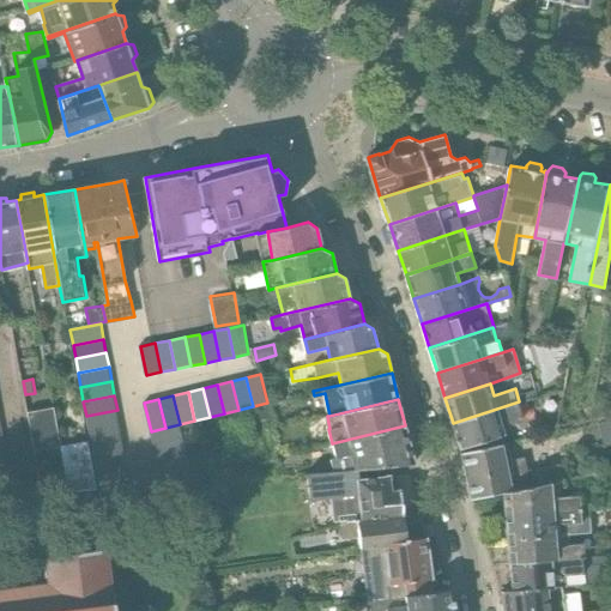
[(519,401),(453,423),(461,448),(506,434),(502,422),(506,419),(507,423),(524,418),(519,401)]
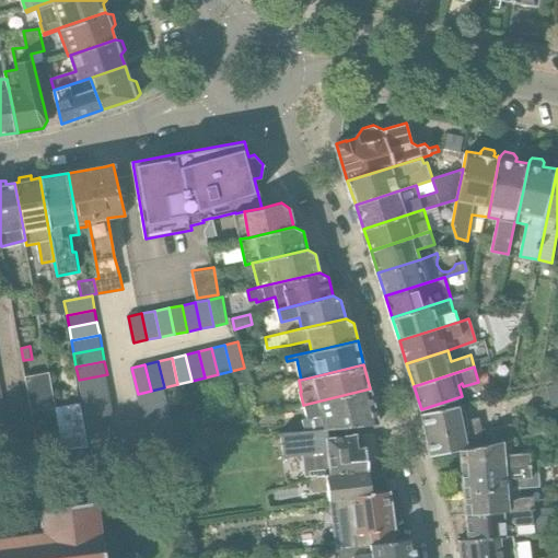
[(49,371),(27,375),(30,387),(32,400),(34,411),(56,407),(55,396),(53,384),(49,371)]
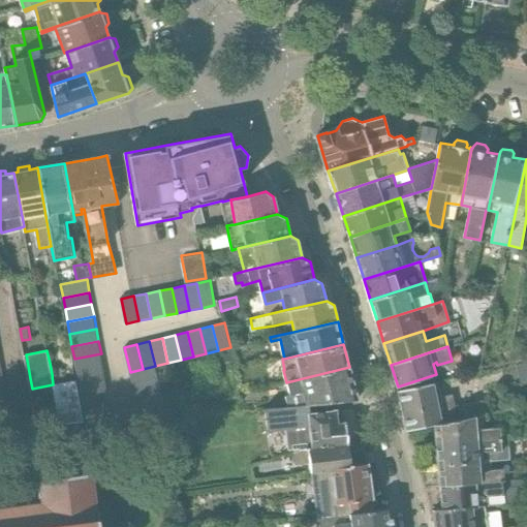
[(76,371),(103,366),(101,353),(74,359),(76,371)]
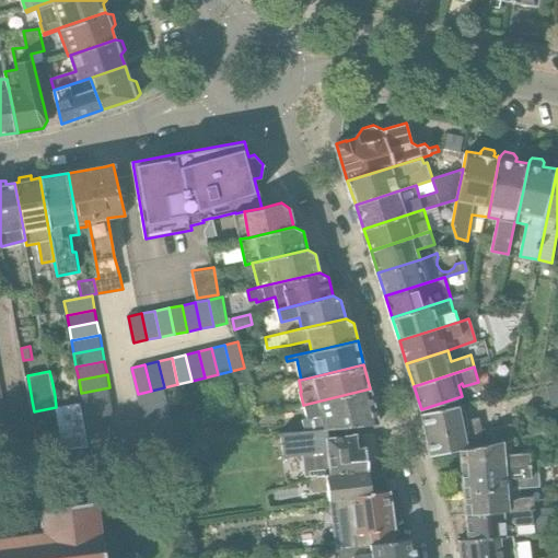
[(557,383),(546,386),(547,396),(557,394),(557,383)]
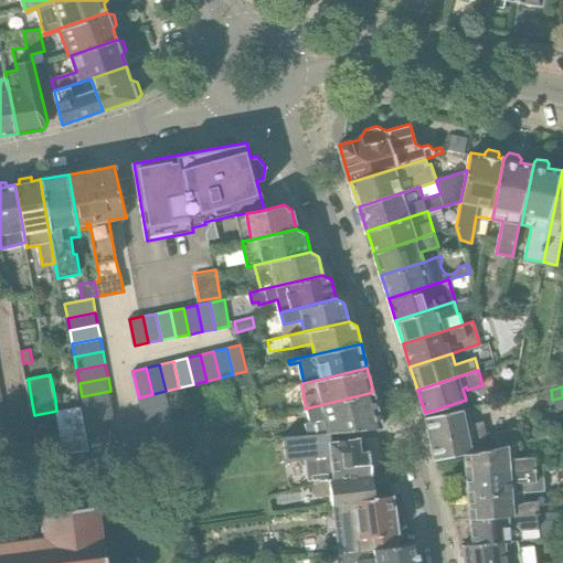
[(85,410),(113,404),(110,391),(82,396),(85,410)]
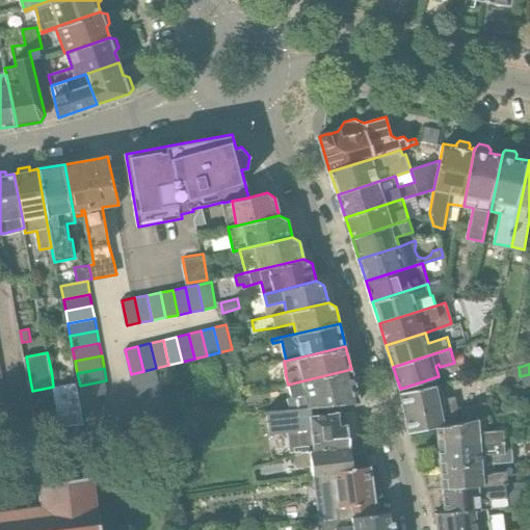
[(143,371),(131,374),(134,387),(159,380),(156,368),(143,371)]
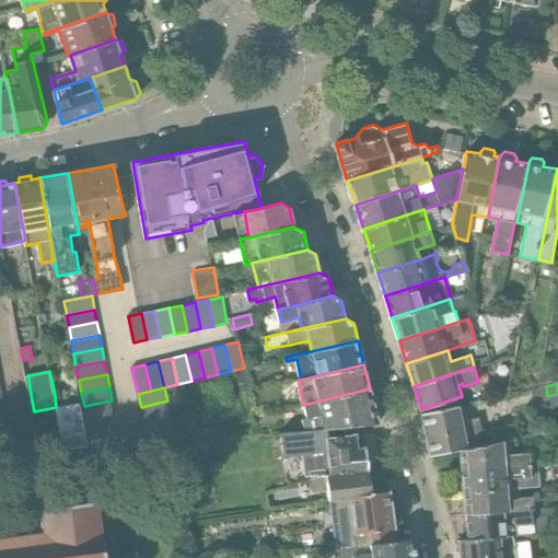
[(305,430),(327,429),(379,422),(370,388),(303,405),(306,415),(303,419),(305,430)]
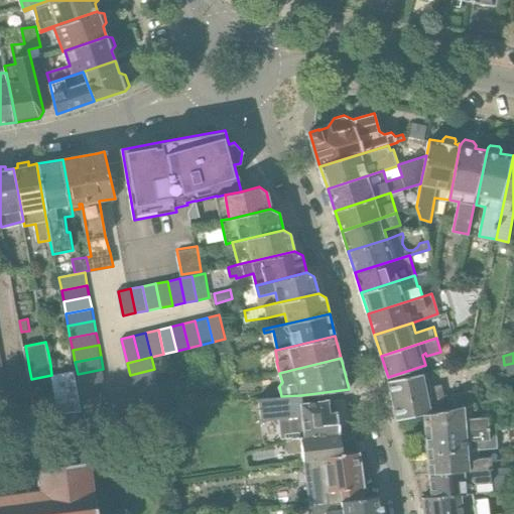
[(80,386),(106,381),(103,369),(78,374),(80,386)]
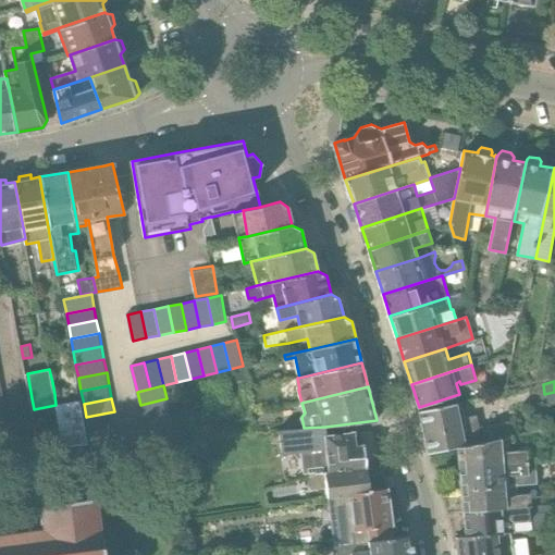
[(167,398),(140,405),(144,418),(170,411),(167,398)]
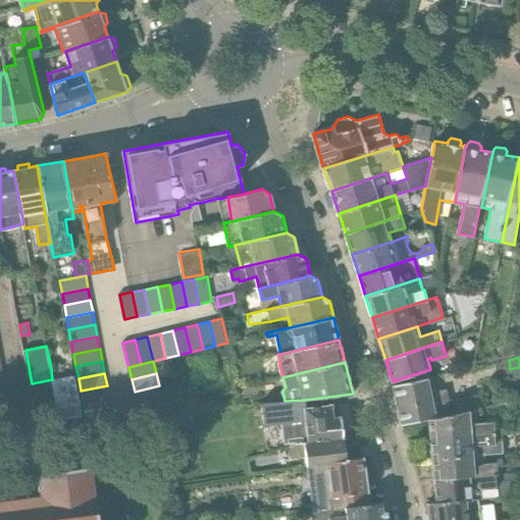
[(75,375),(52,379),(55,393),(57,405),(59,418),(84,414),(75,375)]
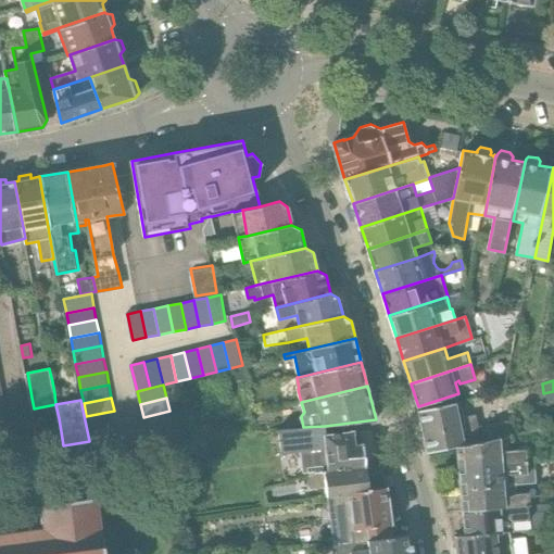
[(500,438),(512,435),(508,419),(479,426),(477,414),(465,416),(462,401),(419,410),(429,452),(454,448),(500,438)]
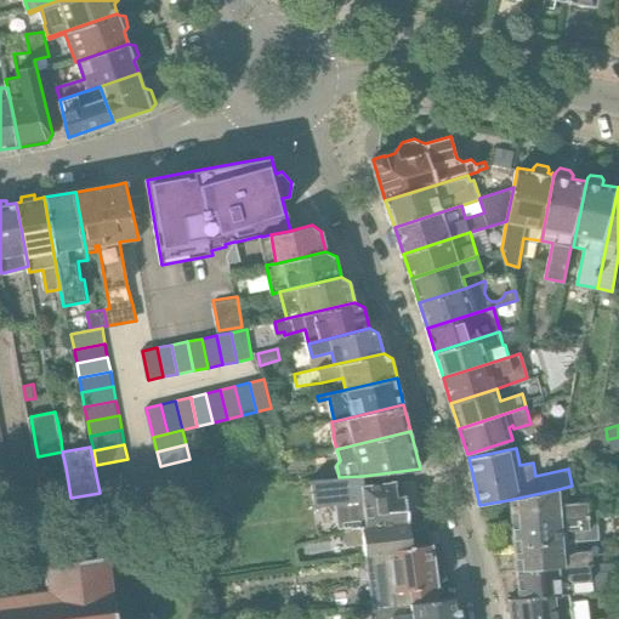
[(62,452),(38,456),(38,458),(40,472),(43,487),(46,503),(71,498),(68,482),(66,467),(62,452)]
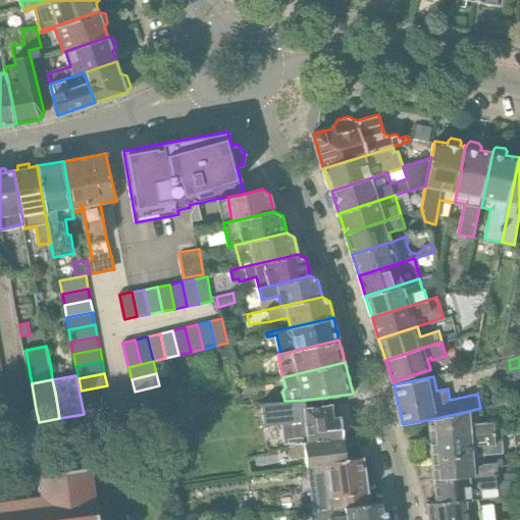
[(83,403),(109,398),(107,385),(81,391),(83,403)]
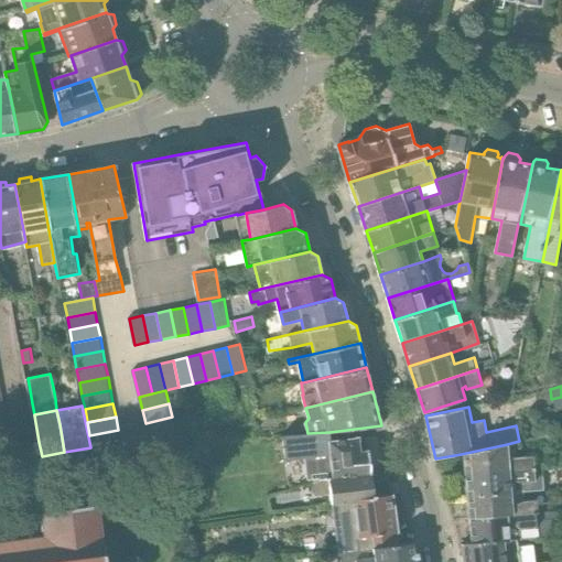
[(172,417),(146,423),(149,436),(175,430),(172,417)]
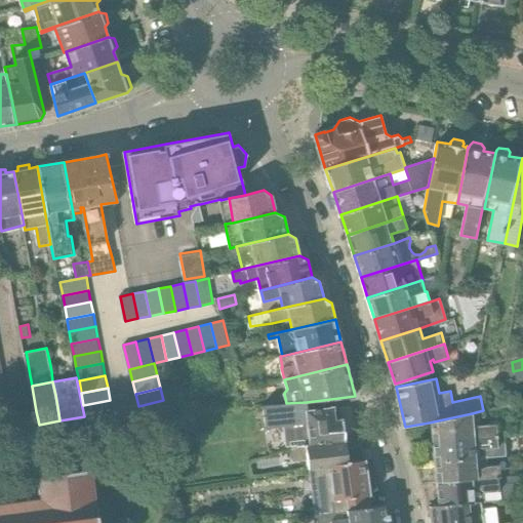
[(110,400),(83,405),(85,416),(112,411),(110,400)]
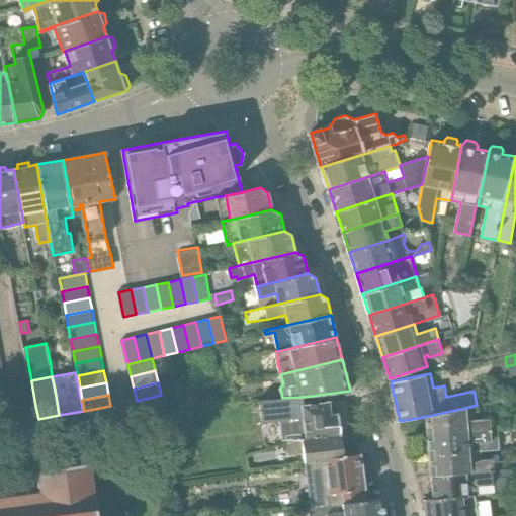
[(161,395),(137,401),(140,413),(164,407),(161,395)]
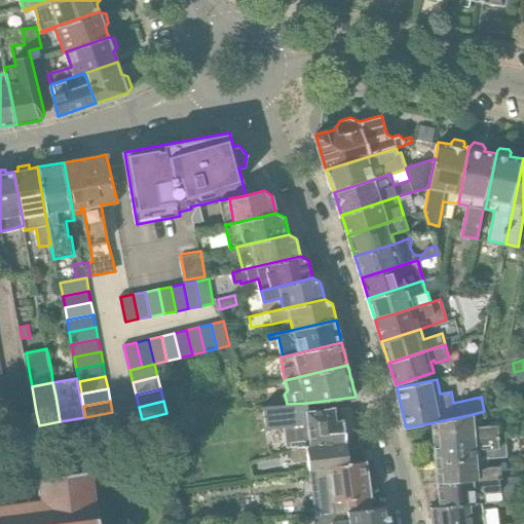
[(0,414),(9,413),(7,402),(0,403),(0,414)]
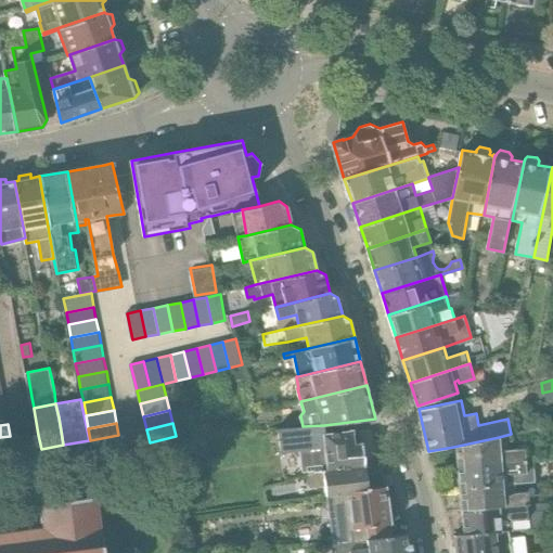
[(309,473),(368,465),(367,460),(370,460),(369,449),(364,449),(363,444),(356,445),(354,431),(325,434),(324,425),(303,426),(279,428),(281,452),(301,450),(304,471),(309,471),(309,473)]
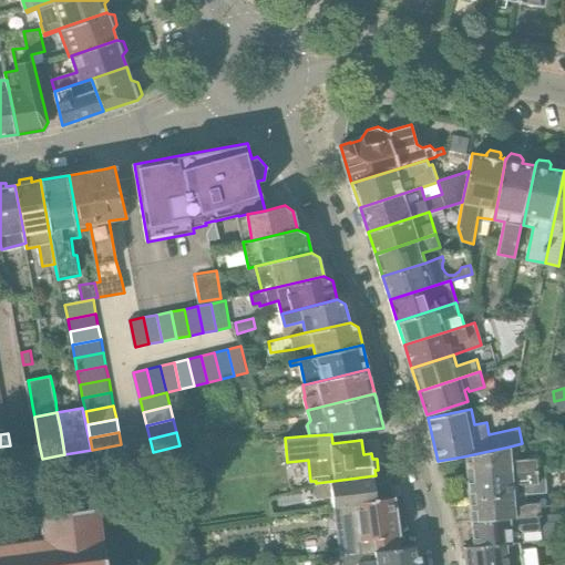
[(0,459),(13,456),(10,445),(0,447),(0,459)]
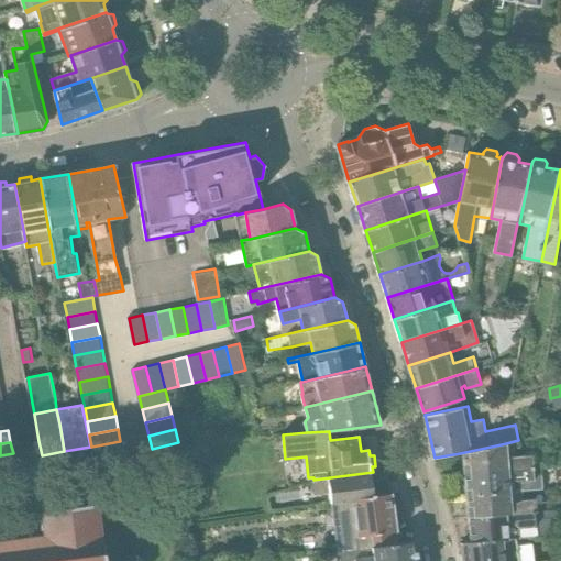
[(532,454),(507,457),(506,443),(460,453),(463,473),(535,468),(534,461),(532,454)]
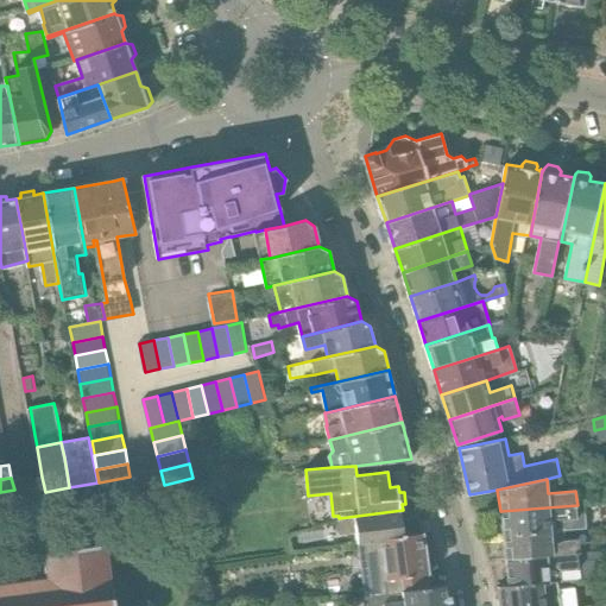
[(0,505),(16,503),(14,490),(0,492),(0,505)]
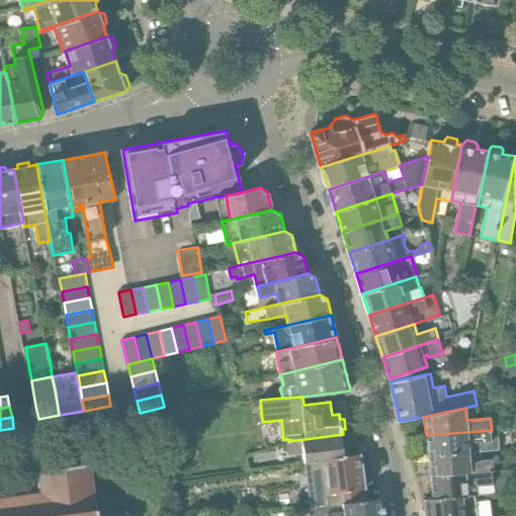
[(428,455),(481,450),(500,448),(498,429),(492,430),(426,435),(428,455)]
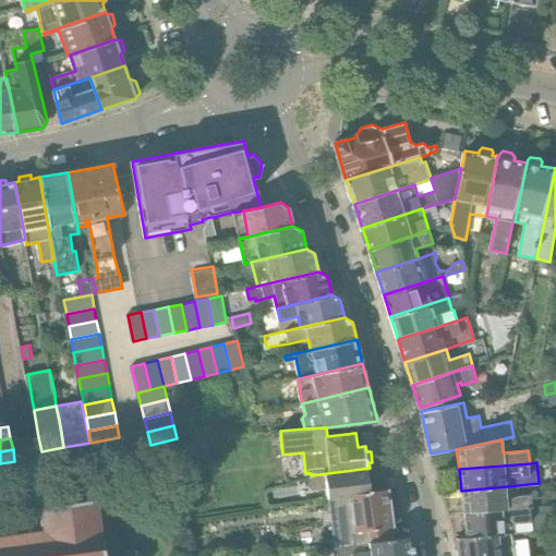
[(329,497),(389,488),(387,480),(379,474),(370,475),(370,468),(311,475),(313,490),(327,487),(329,497)]
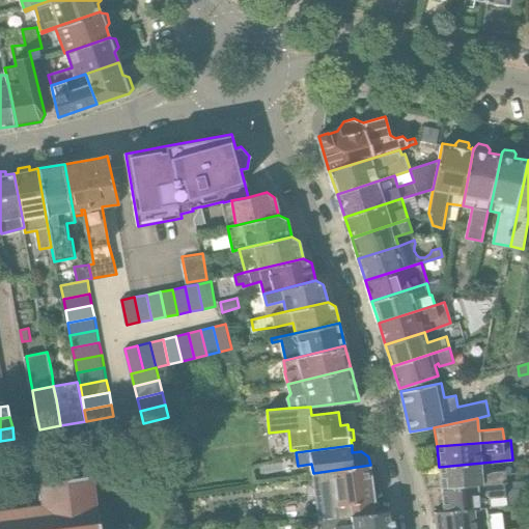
[(442,485),(507,482),(506,469),(494,470),(493,462),(439,467),(442,485)]
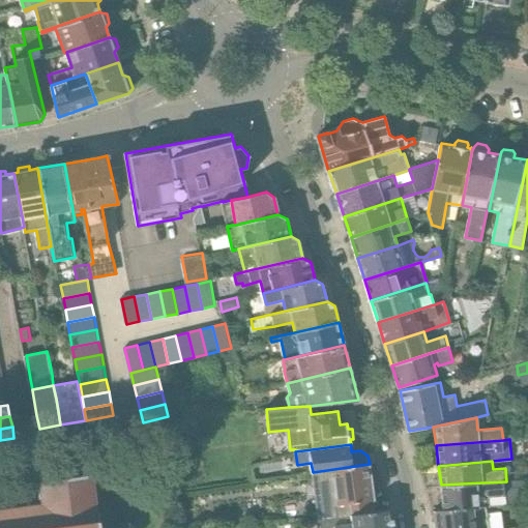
[(320,520),(376,511),(370,464),(313,472),(313,473),(320,520)]
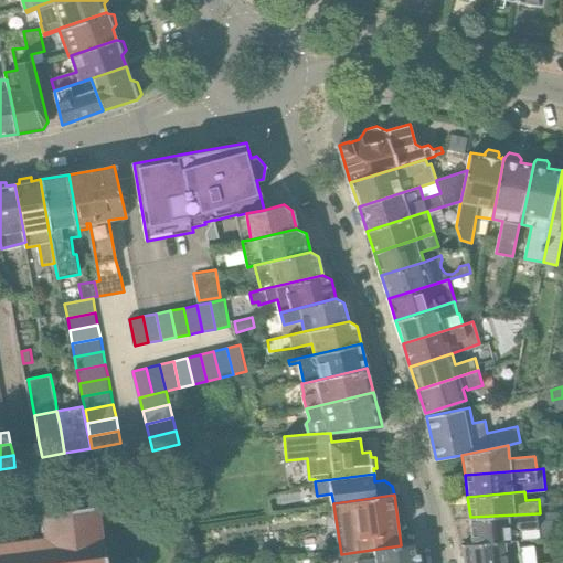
[(0,562),(116,562),(114,562),(110,561),(106,561),(106,552),(109,550),(110,545),(110,541),(109,539),(106,537),(103,535),(98,506),(44,512),(46,537),(0,543),(0,562)]
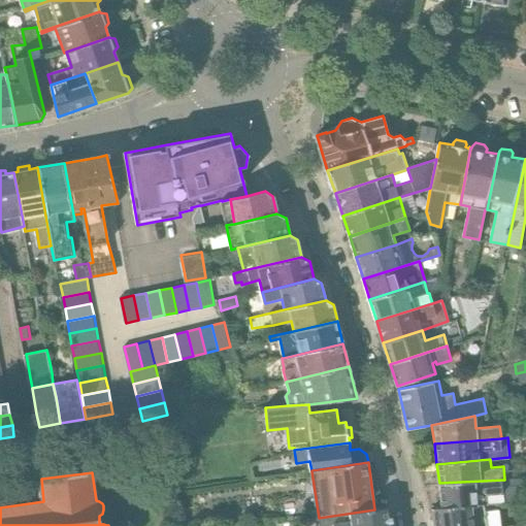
[(442,506),(492,504),(506,502),(504,485),(504,480),(439,483),(442,506)]
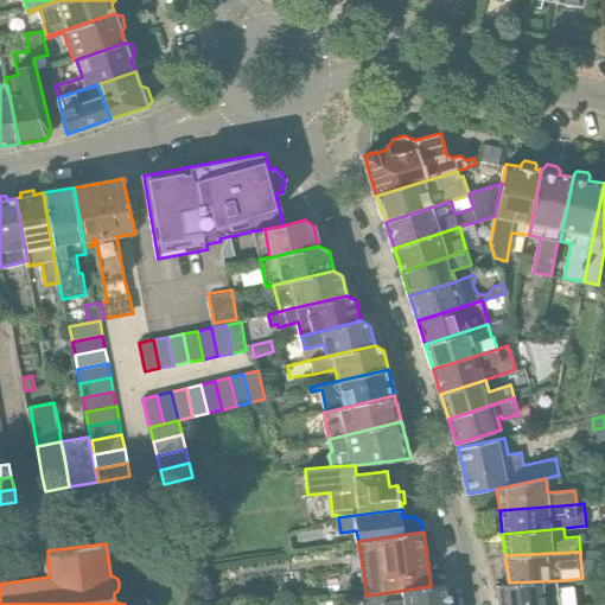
[(501,604),(568,604),(566,580),(509,583),(498,584),(501,604)]
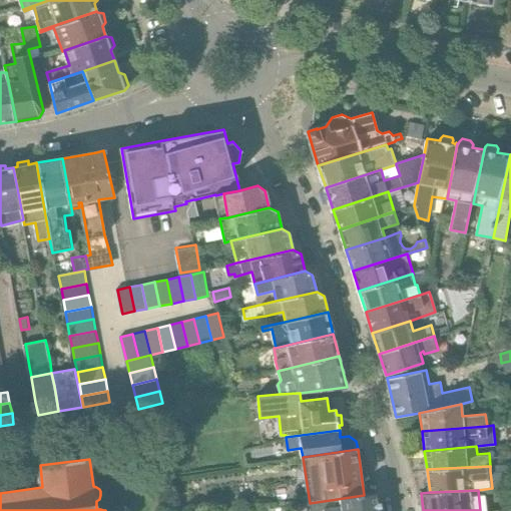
[(381,510),(379,492),(364,495),(310,503),(307,503),(307,510),(381,510)]
